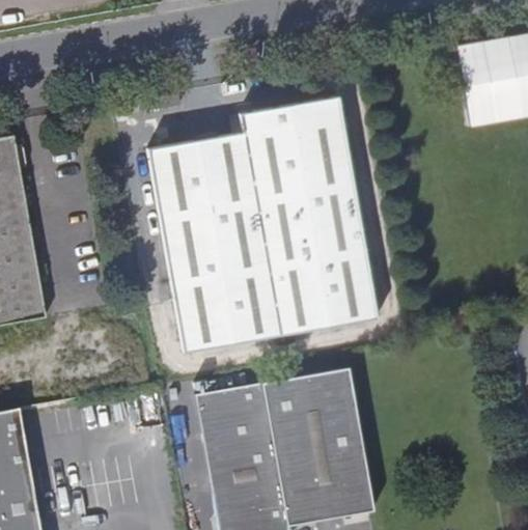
[(470,122),(527,115),(527,32),(462,39),(470,122)]
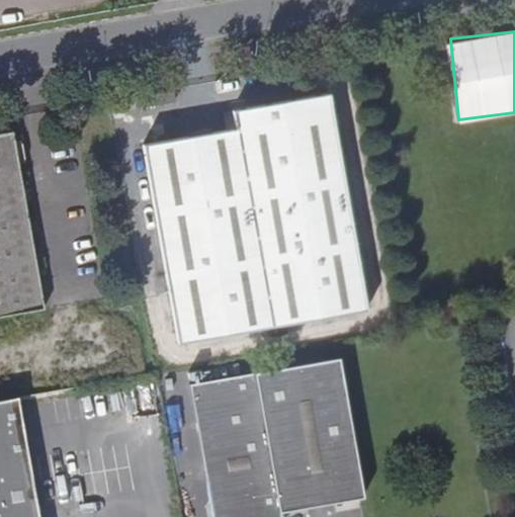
[(238,130),(146,146),(179,343),(371,310),(333,94),(235,111),(238,130)]
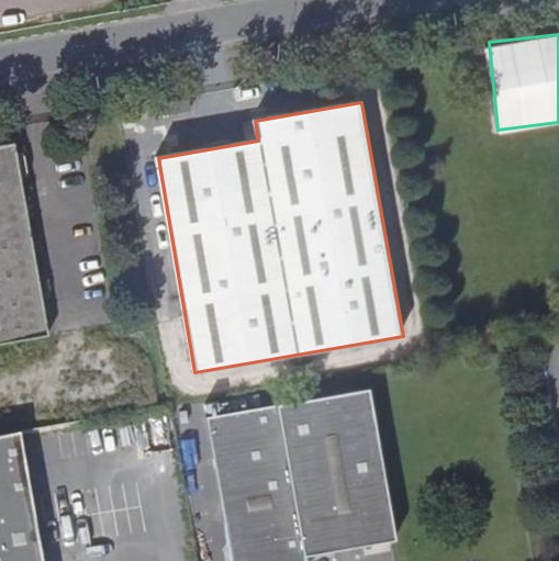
[(0,148),(0,345),(49,337),(17,145),(0,148)]
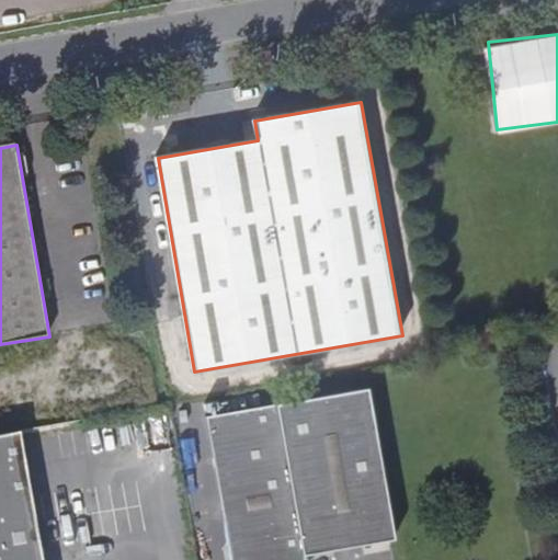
[(557,339),(539,342),(557,449),(557,339)]
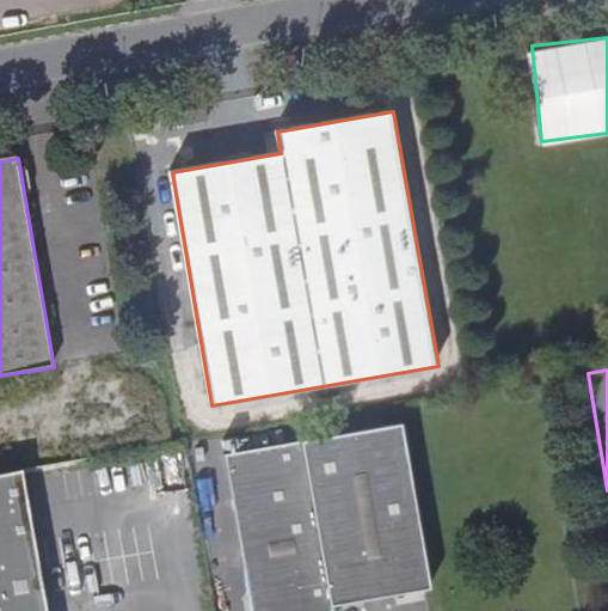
[(225,457),(252,610),(324,610),(331,602),(431,584),(403,425),(225,457)]
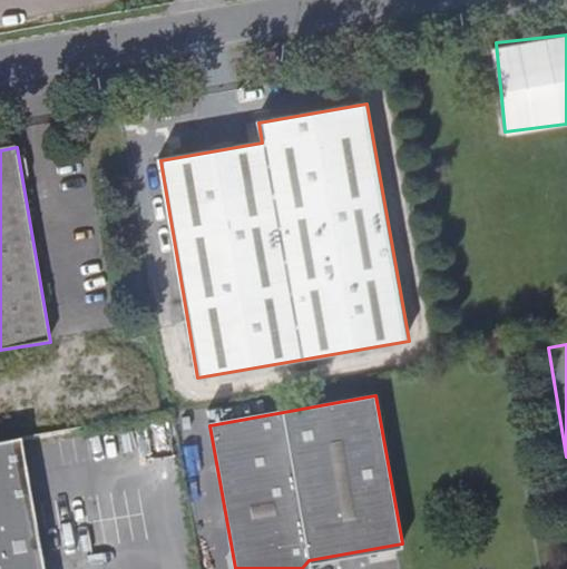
[(45,568),(21,438),(0,441),(0,568),(45,568)]
